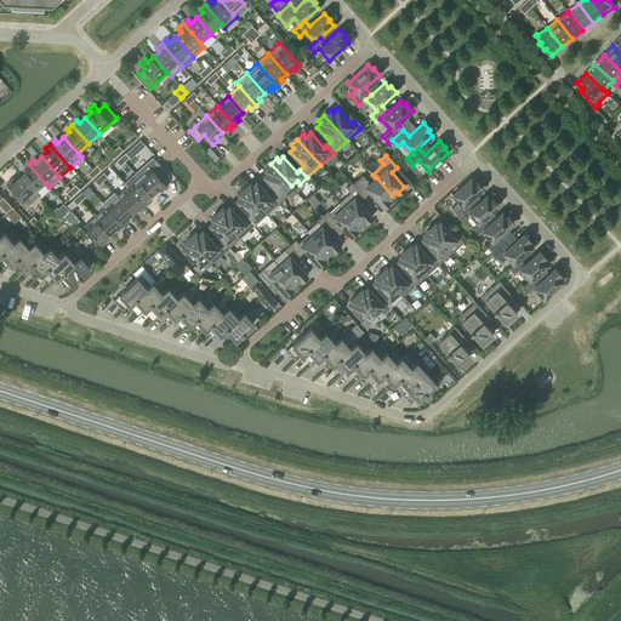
[(138,177),(153,194),(159,188),(161,191),(166,186),(161,181),(167,175),(152,158),(147,164),(146,164),(135,174),(138,177)]
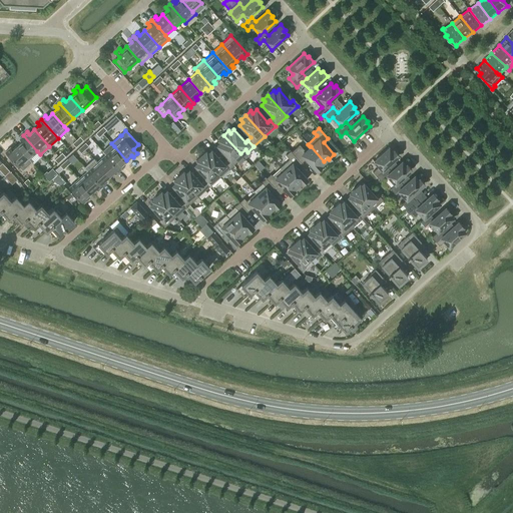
[(37,151),(23,135),(19,138),(21,141),(16,145),(29,159),(29,158),(37,151)]
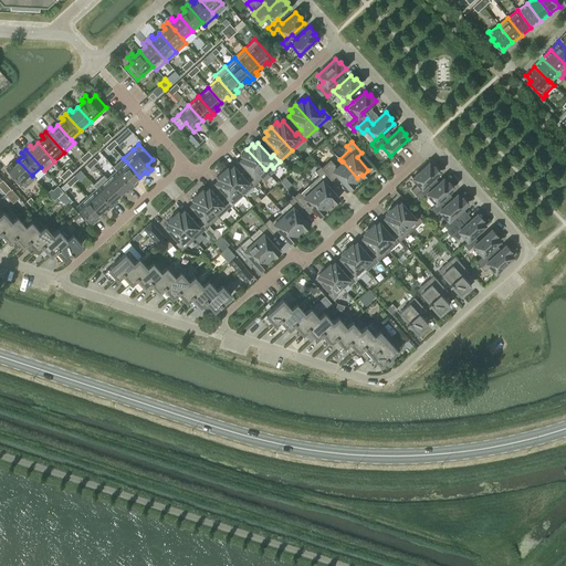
[(265,169),(247,149),(241,154),(243,157),(239,160),(252,174),(249,177),(255,184),(262,178),(260,175),(265,169)]
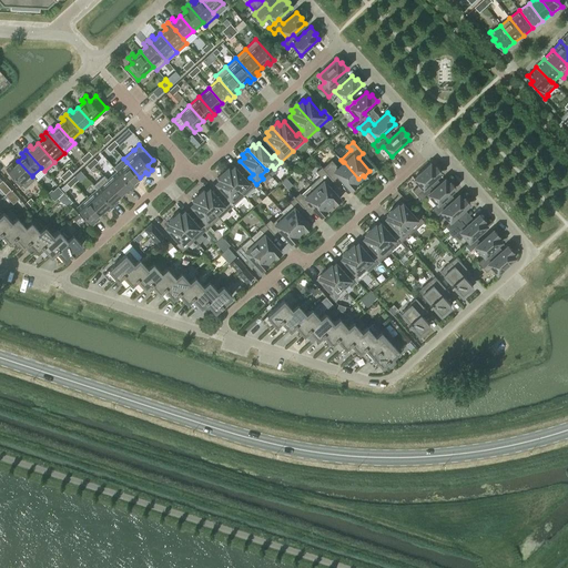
[(332,160),(323,168),(333,180),(338,175),(351,189),(356,183),(355,182),(358,179),(344,162),(343,162),(338,168),(332,160)]
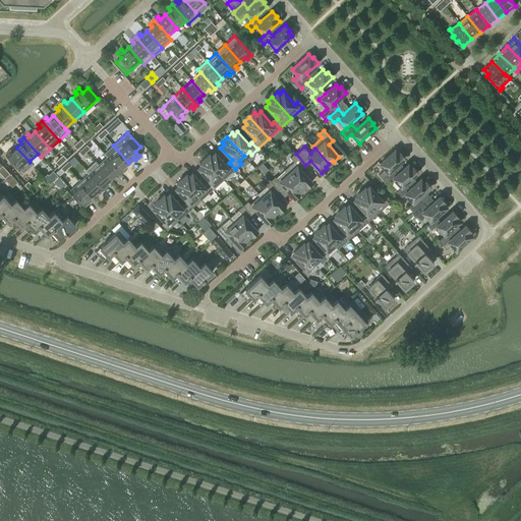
[(30,162),(16,148),(11,153),(9,150),(5,154),(22,173),(33,164),(30,161),(30,162)]
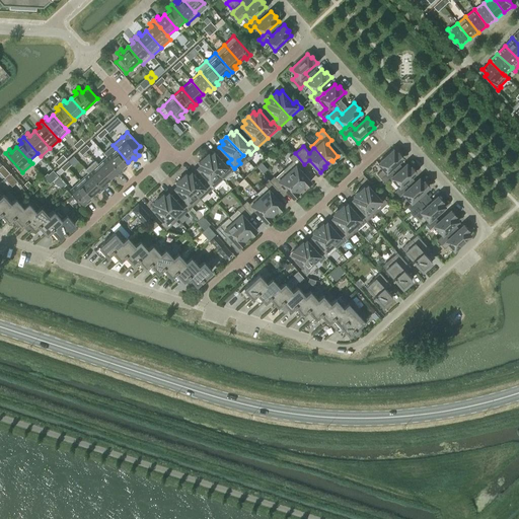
[(116,148),(106,156),(121,172),(125,168),(123,166),(128,162),(116,148)]
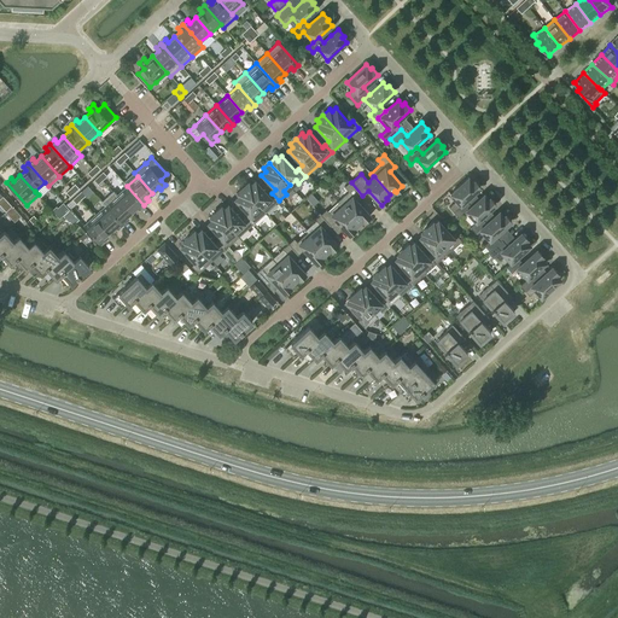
[(450,194),(456,200),(449,208),(459,217),(466,211),(471,207),(466,200),(481,187),(474,181),(473,182),(468,178),(450,194)]
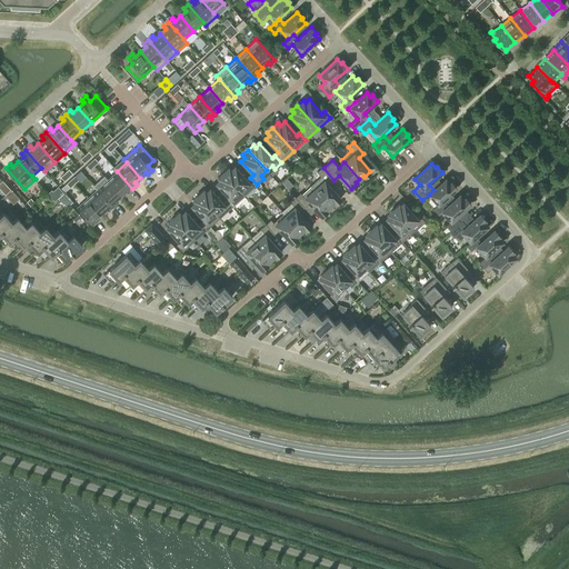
[(229,167),(223,172),(245,196),(257,185),(250,178),(248,180),(235,167),(231,170),(229,167)]
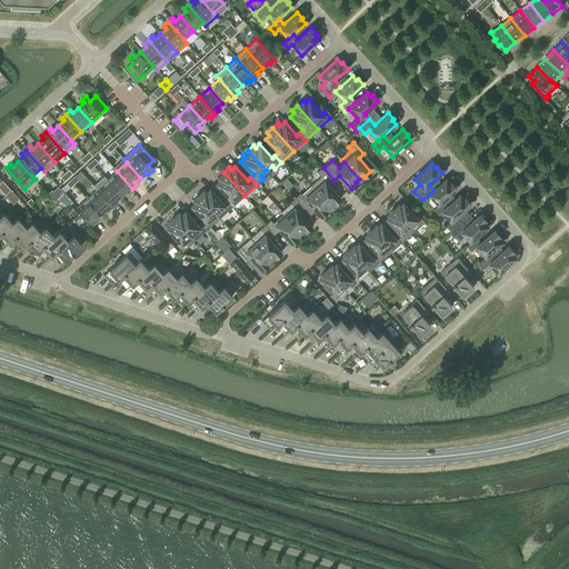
[(322,167),(317,172),(320,177),(311,186),(311,187),(312,186),(330,206),(333,202),(335,203),(341,199),(329,185),(333,180),(323,168),(322,167)]
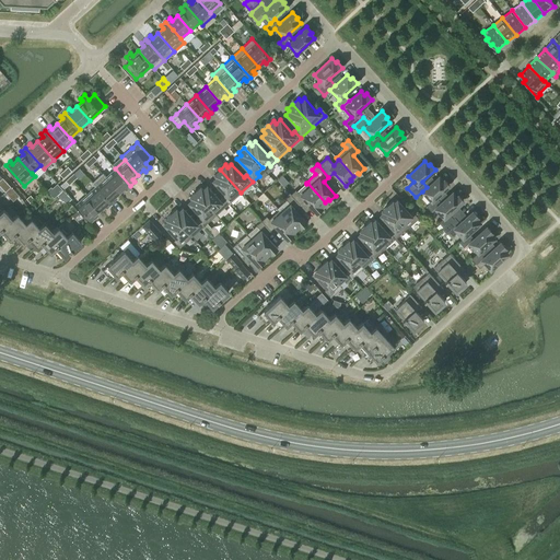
[(115,168),(105,177),(118,193),(124,187),(126,189),(130,186),(115,168)]
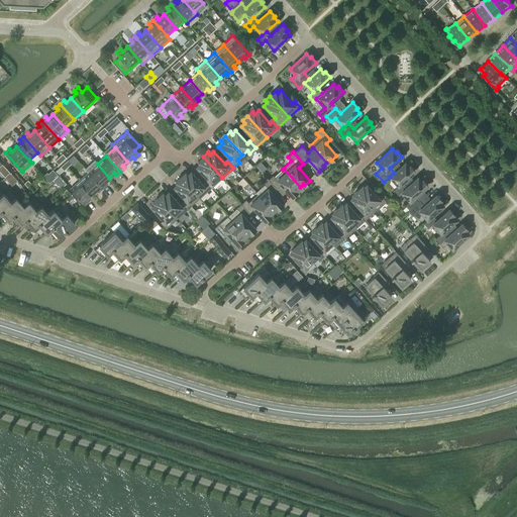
[(222,178),(203,157),(198,162),(200,164),(196,167),(208,179),(205,182),(211,188),(222,178)]
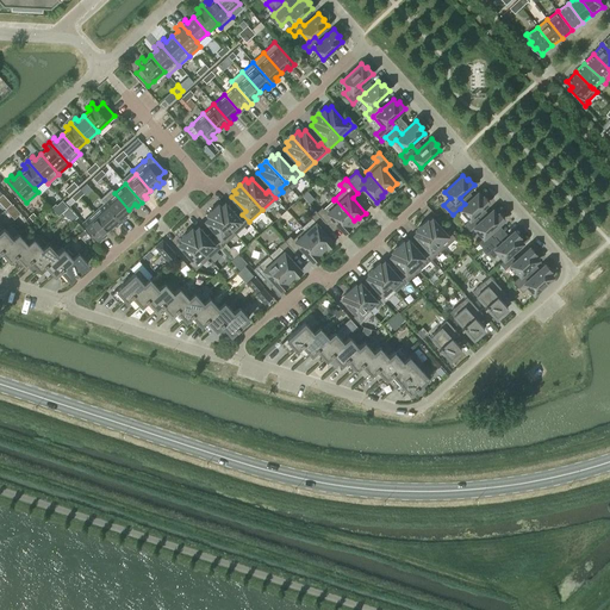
[(114,193),(112,190),(100,199),(104,204),(104,203),(122,222),(125,217),(123,215),(129,210),(114,193)]
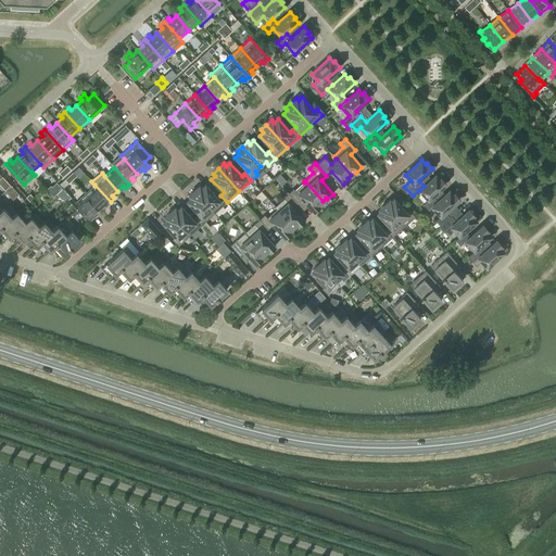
[(424,186),(419,190),(428,200),(424,204),(428,210),(431,206),(438,201),(433,196),(446,184),(441,178),(439,179),(436,175),(424,186)]
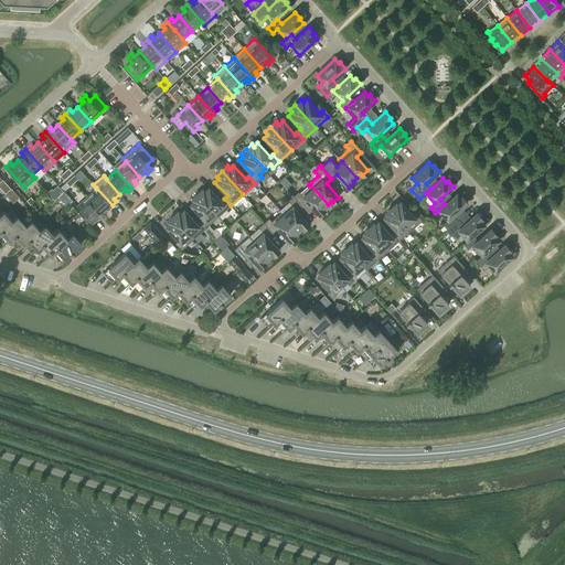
[(298,191),(294,196),(302,206),(307,202),(319,215),(324,210),(323,208),(328,204),(310,184),(309,185),(300,193),(298,191)]
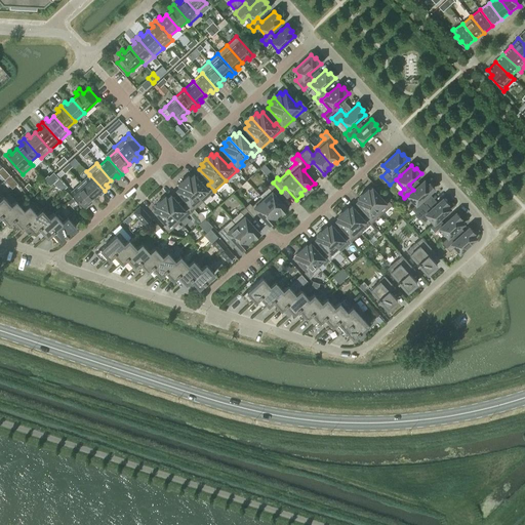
[(89,174),(89,175),(80,183),(93,197),(98,192),(101,194),(105,191),(89,174)]
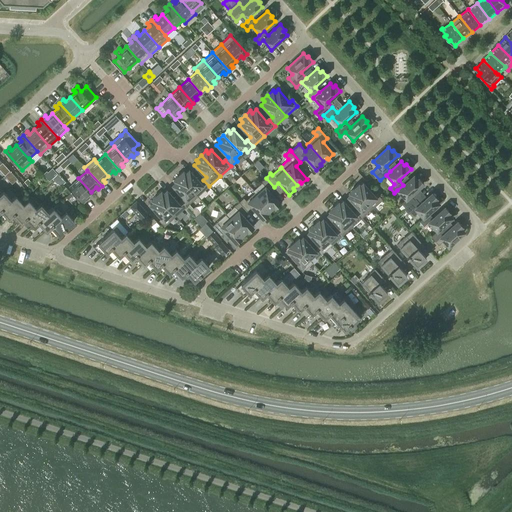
[(194,193),(197,196),(209,186),(203,180),(200,182),(189,170),(185,173),(183,171),(178,175),(194,193)]
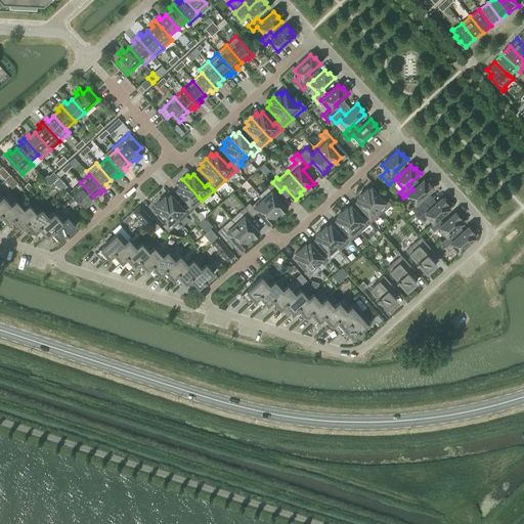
[(193,209),(202,201),(199,198),(182,179),(177,184),(179,186),(176,189),(187,203),(185,205),(190,211),(191,211),(193,209)]
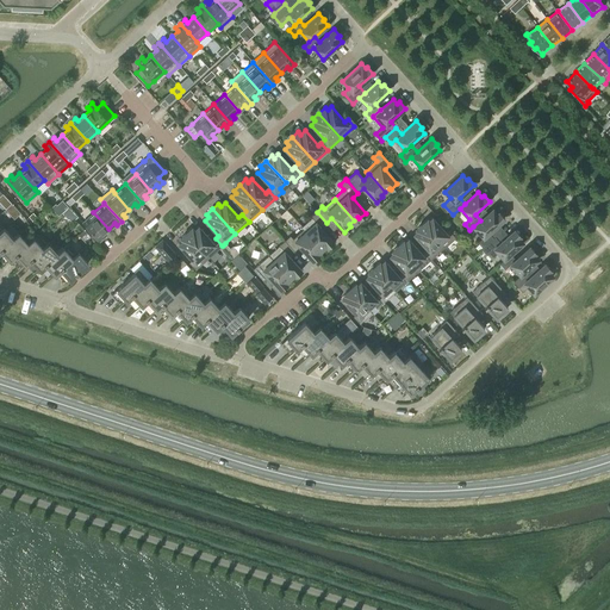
[(492,209),(480,221),(473,226),(483,237),(478,242),(483,248),(493,238),(489,234),(504,218),(498,212),(497,213),(492,209)]
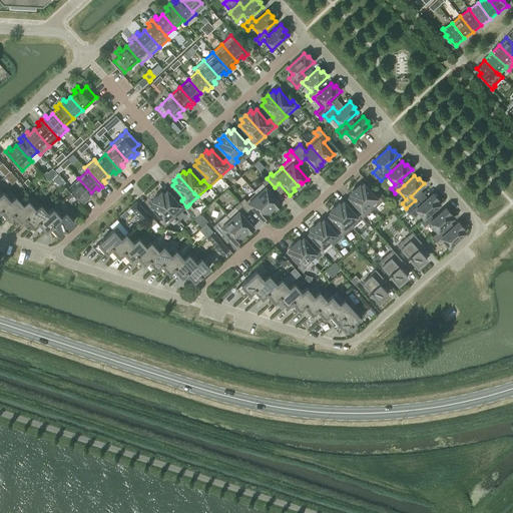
[(266,186),(257,194),(271,209),(274,206),(275,208),(281,203),(270,191),(275,187),(267,178),(265,176),(261,180),(266,186)]
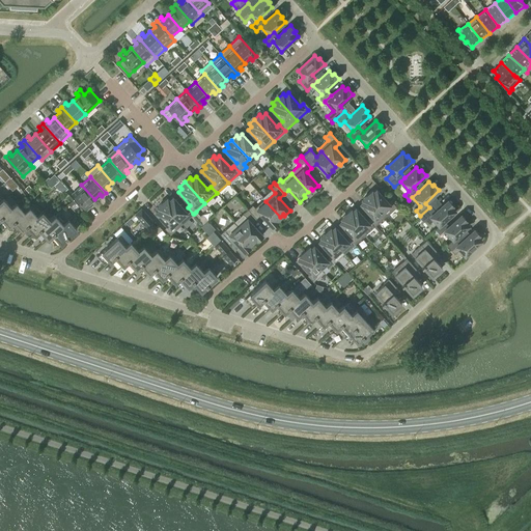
[(94,199),(81,185),(72,194),(86,210),(91,205),(89,203),(94,199)]
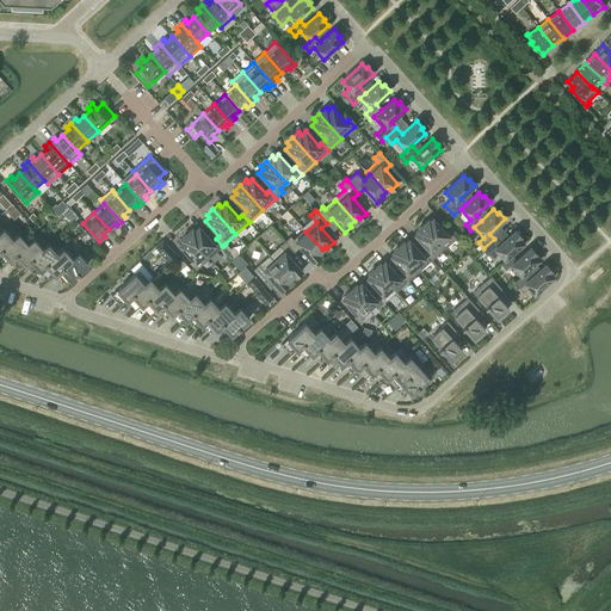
[(423,224),(444,248),(456,238),(449,230),(446,233),(433,217),(430,221),(429,220),(423,224)]
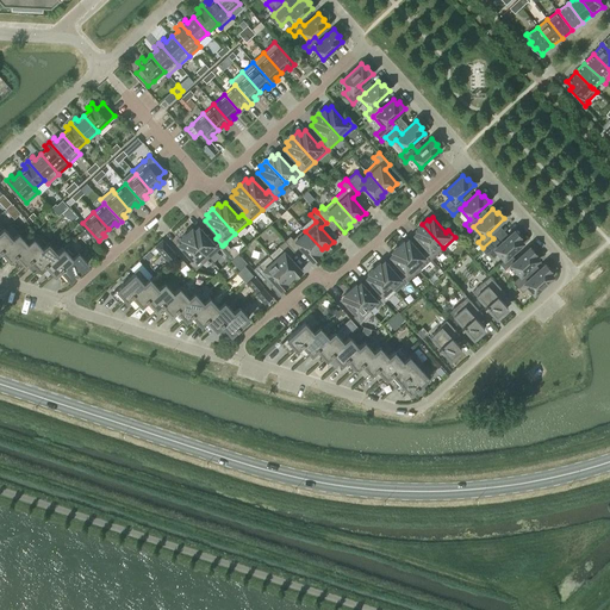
[(443,248),(422,224),(416,230),(417,231),(414,234),(428,249),(424,251),(431,259),(443,248)]
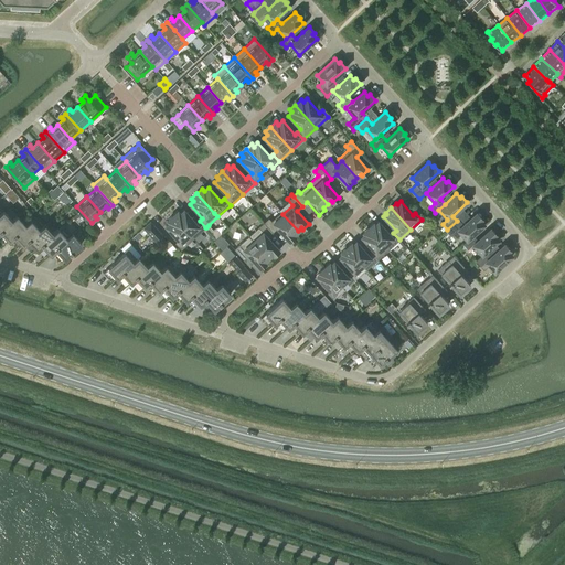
[(205,227),(200,221),(196,223),(184,210),(180,213),(178,211),(172,215),(193,238),(203,231),(205,227)]
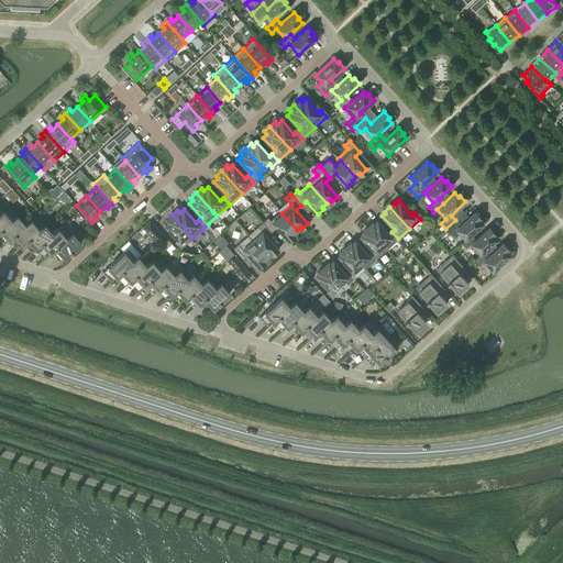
[(3,210),(0,212),(0,230),(12,220),(3,210)]
